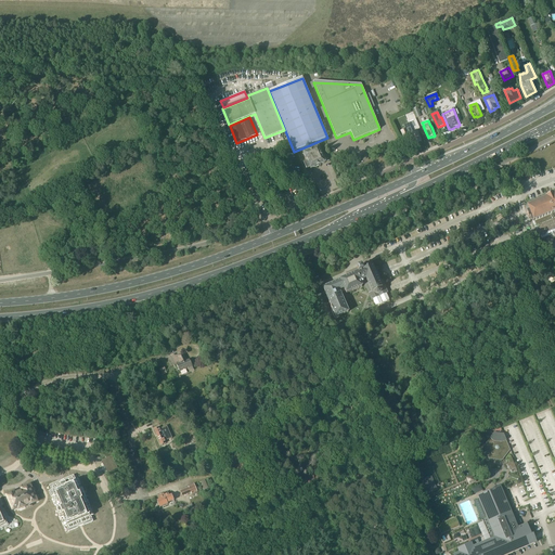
[(413,144),(421,141),(416,133),(415,130),(412,132),(410,128),(405,130),(405,129),(401,131),(403,138),(408,136),(408,134),(409,133),(413,144)]
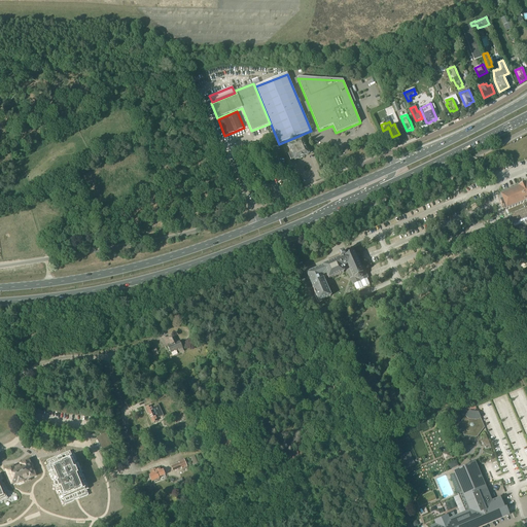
[(526,184),(525,185),(518,187),(519,188),(500,197),(502,201),(500,202),(502,206),(503,205),(506,210),(508,215),(510,215),(511,217),(510,218),(513,224),(514,229),(522,224),(525,232),(526,230),(526,184)]
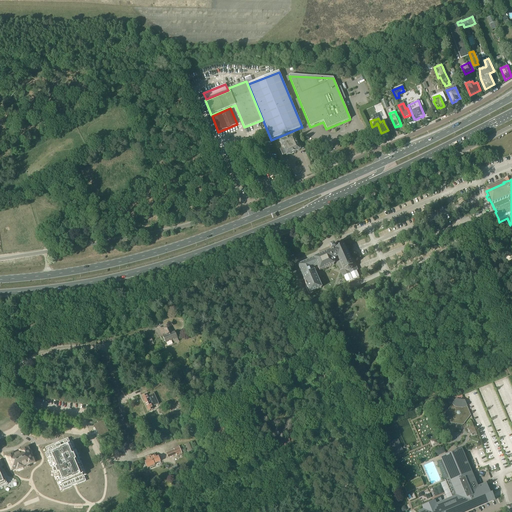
[(321,256),(298,266),(310,293),(321,288),(313,269),(317,267),(319,272),(334,265),(333,263),(336,261),(343,277),(344,277),(346,282),(352,280),(352,279),(352,278),(353,279),(359,277),(356,271),(357,271),(353,260),(352,260),(348,250),(345,251),(342,243),(341,244),(336,246),(334,247),(333,246),(330,248),(330,249),(331,251),(324,254),(321,256)]
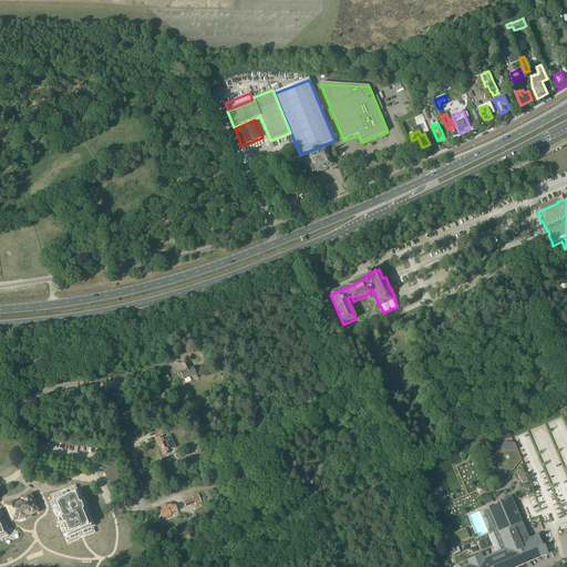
[(187,362),(182,364),(185,371),(181,373),(184,380),(193,375),(193,377),(197,374),(194,368),(191,369),(187,362)]
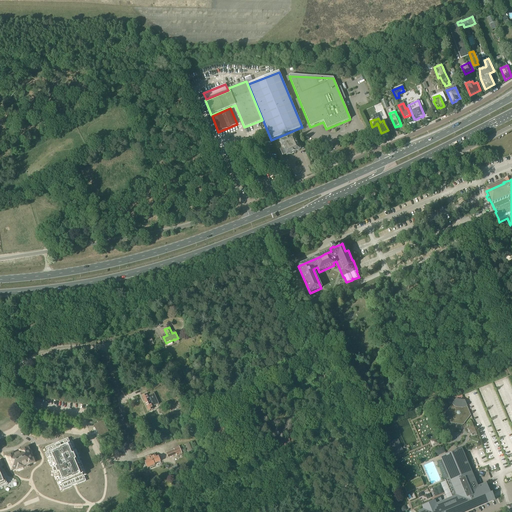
[(142,396),(149,411),(153,409),(147,394),(142,396)]
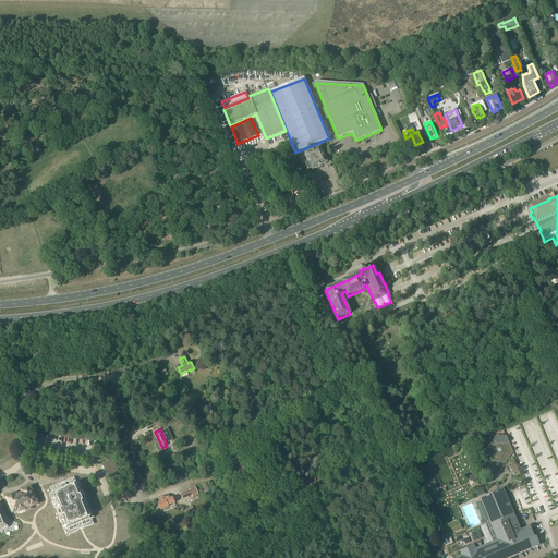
[(497,437),(494,441),(496,444),(490,450),(495,458),(502,459),(508,452),(505,445),(508,443),(506,438),(497,437)]
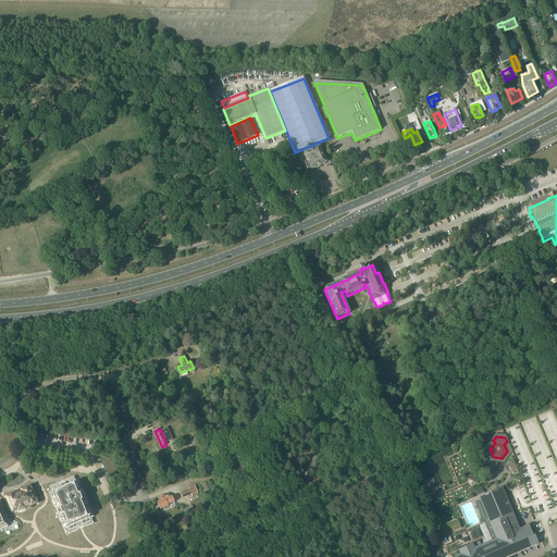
[(519,477),(511,457),(511,456),(508,460),(507,461),(507,463),(508,463),(509,463),(509,465),(507,467),(507,468),(508,471),(509,471),(510,470),(511,470),(512,472),(512,473),(512,474),(512,475),(514,475),(515,475),(518,475),(519,477)]
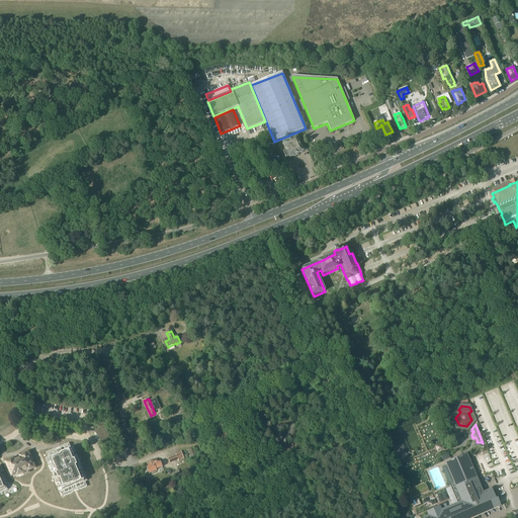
[(103,425),(94,431),(101,442),(110,437),(103,425)]
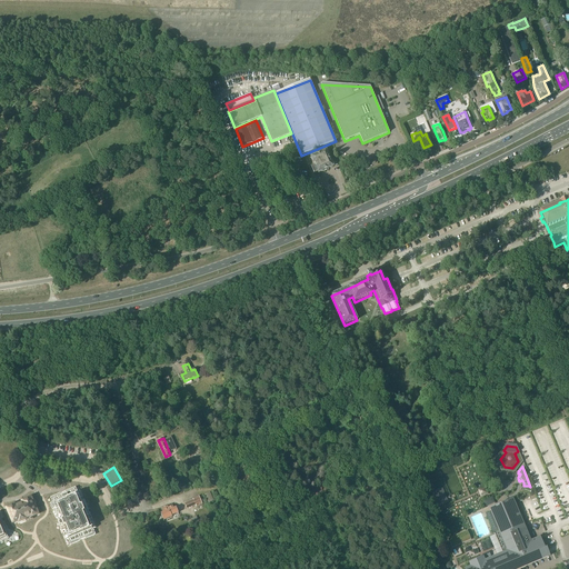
[(60,493),(50,498),(55,507),(52,508),(55,511),(56,511),(58,516),(56,517),(59,522),(58,522),(61,529),(63,528),(65,532),(63,533),(66,538),(67,537),(70,546),(81,541),(80,541),(83,540),(86,539),(96,535),(92,526),(93,526),(92,521),(90,522),(88,517),(90,517),(88,511),(88,510),(86,505),(85,505),(83,505),(81,500),(82,499),(81,496),(79,496),(76,487),(66,491),(66,492),(61,495),(60,493)]
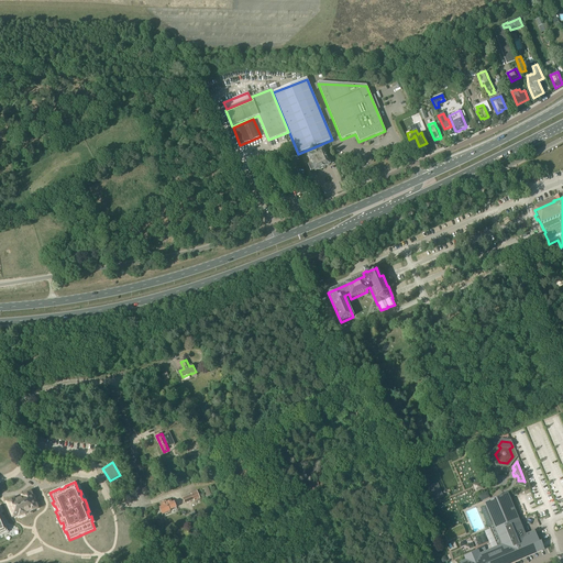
[(429,488),(434,499),(442,496),(437,485),(429,488)]
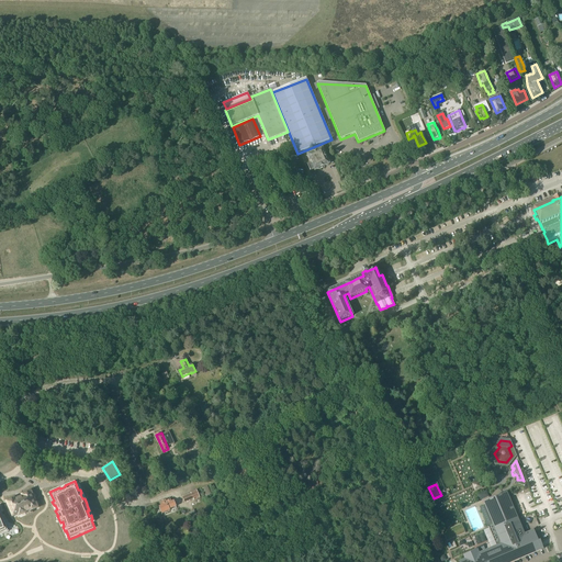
[(208,486),(202,489),(206,498),(212,496),(208,486)]
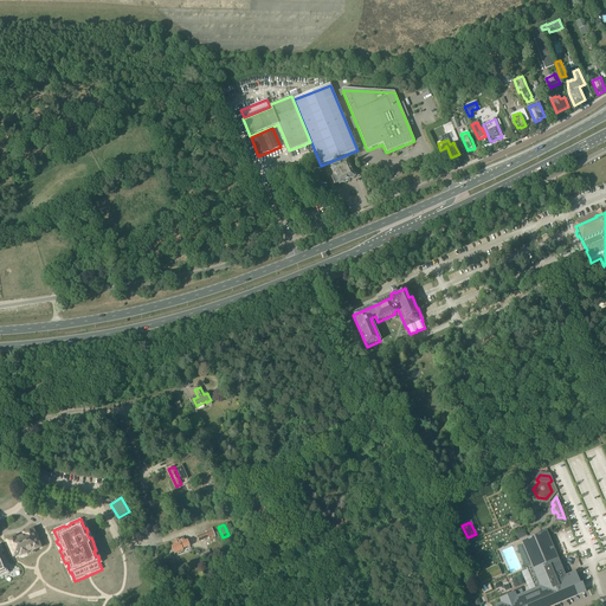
[(216,537),(212,529),(206,532),(207,533),(198,537),(200,542),(208,537),(210,540),(216,537)]
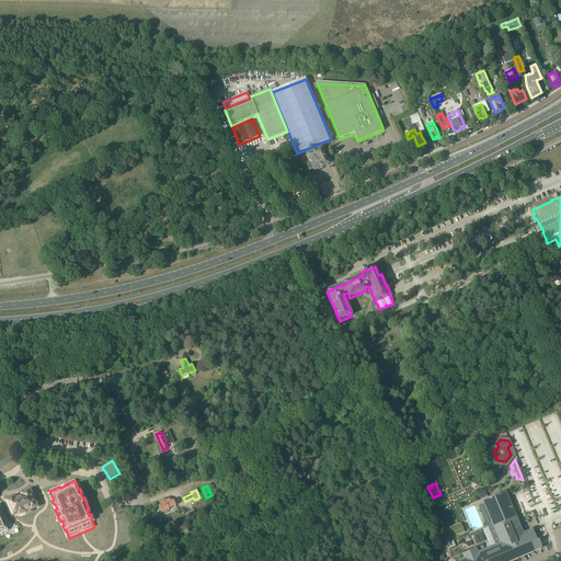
[(14,499),(8,502),(13,515),(18,513),(19,515),(32,510),(33,508),(36,507),(36,505),(36,504),(35,503),(34,502),(32,496),(33,495),(32,493),(31,493),(30,492),(23,495),(23,496),(21,497),(20,497),(18,499),(15,500),(14,499)]
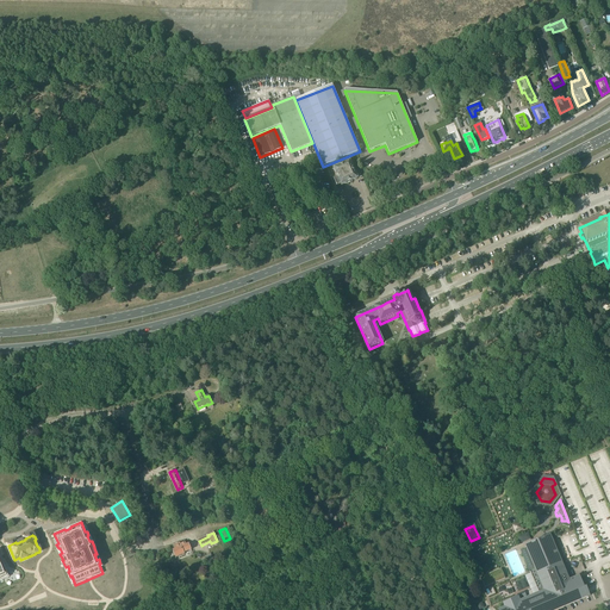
[(505,608),(499,609),(551,609),(553,609),(586,595),(584,589),(579,577),(568,582),(559,558),(561,558),(553,539),(551,540),(549,535),(526,546),(527,549),(521,552),(521,553),(522,553),(529,570),(528,570),(529,571),(540,593),(520,602),(517,598),(503,604),(505,608)]
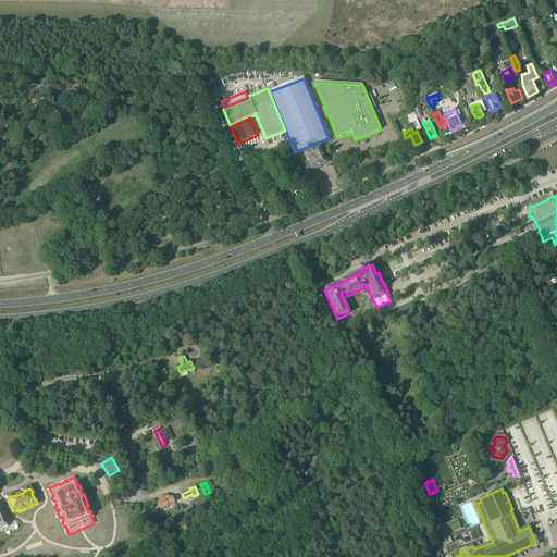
[(169,507),(168,505),(174,503),(172,497),(170,498),(169,496),(164,497),(164,496),(159,498),(161,502),(158,503),(161,509),(169,507)]
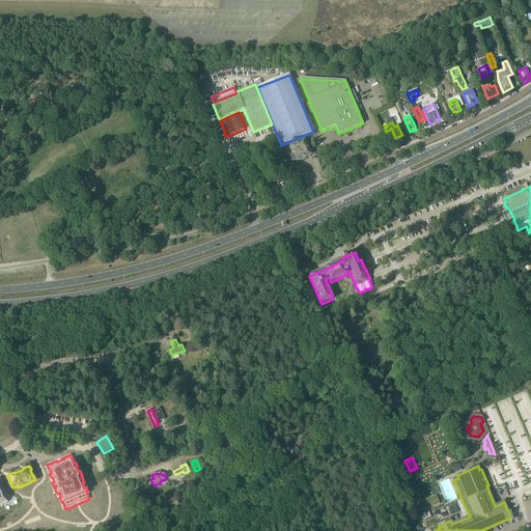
[(394,486),(393,487),(394,488),(394,490),(395,491),(396,492),(397,492),(398,492),(400,492),(401,491),(401,490),(402,488),(402,487),(402,486),(401,485),(401,484),(399,483),(398,483),(397,483),(396,483),(395,484),(394,485),(394,486)]
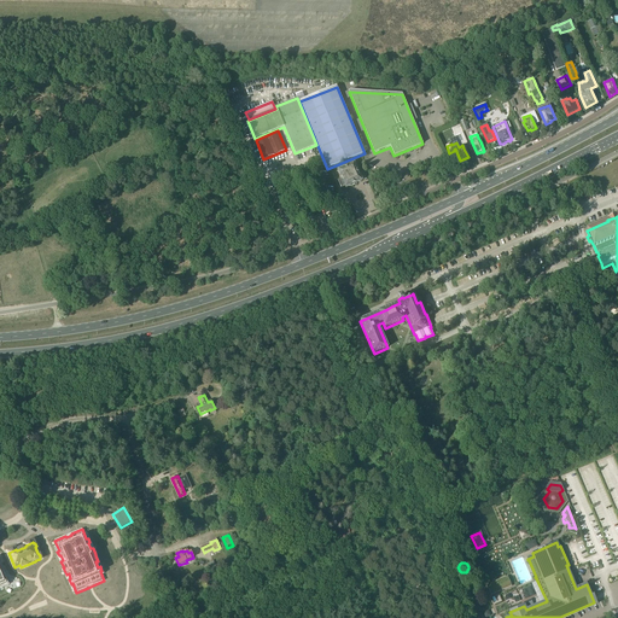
[(507,577),(488,586),(491,594),(511,587),(507,577)]
